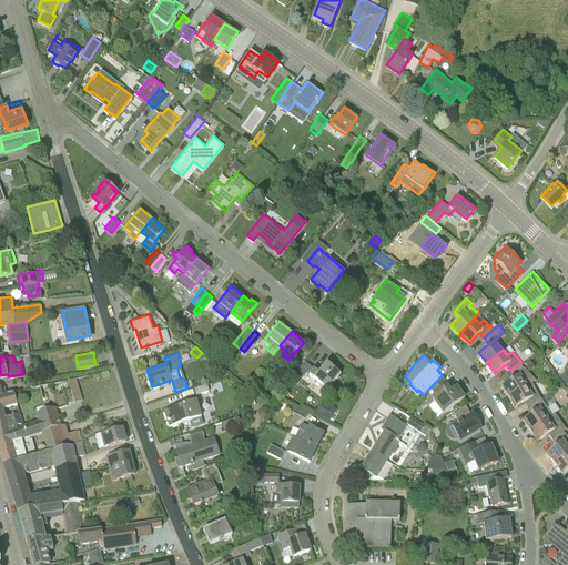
[(285,372),(291,377),(301,365),(294,361),(285,372)]
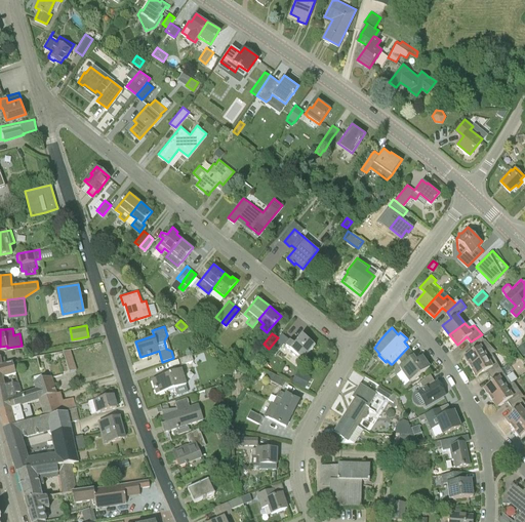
[(303,358),(313,345),(307,339),(309,337),(303,333),(294,343),(290,338),(286,345),(303,358)]
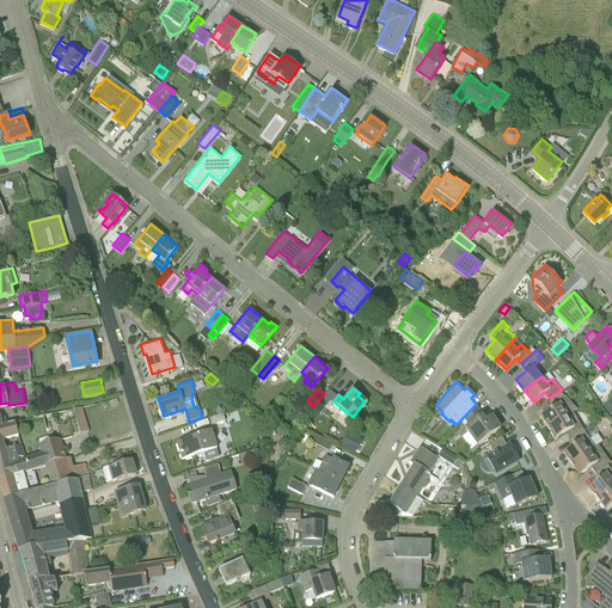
[(540,412),(548,424),(574,410),(573,410),(577,407),(565,394),(564,394),(562,390),(549,398),(554,405),(540,412)]
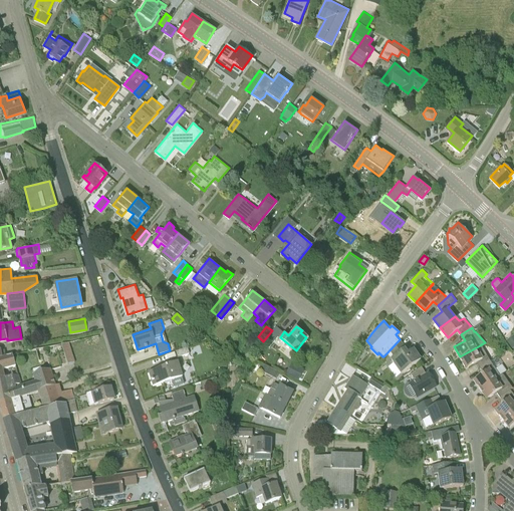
[(272,330),(263,341),(269,345),(278,335),(272,330)]
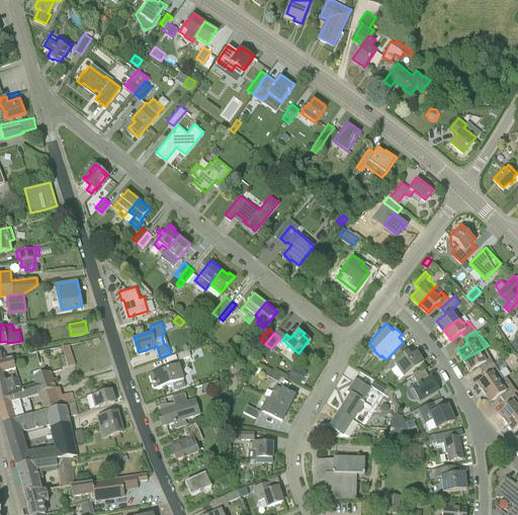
[(515,350),(517,348),(517,335),(509,341),(515,350)]
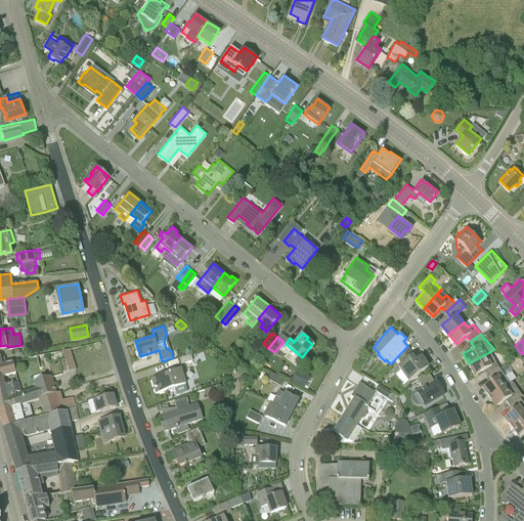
[(407,346),(391,363),(397,358),(402,363),(398,366),(410,380),(429,364),(421,354),(416,357),(407,346)]
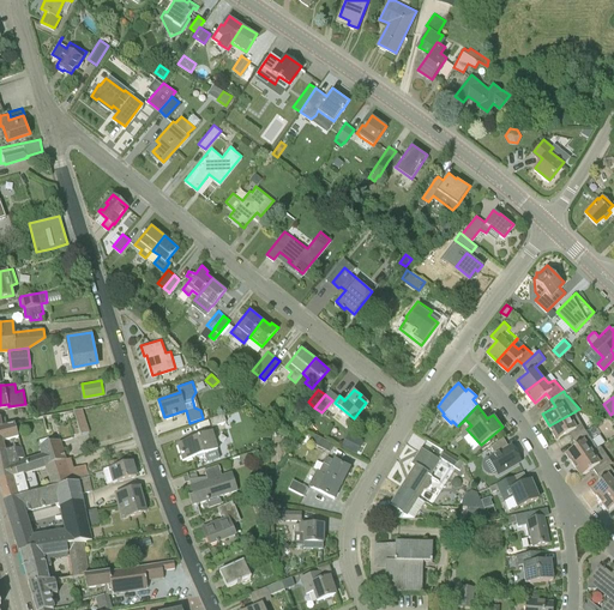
[(88,429),(82,406),(73,409),(79,432),(88,429)]
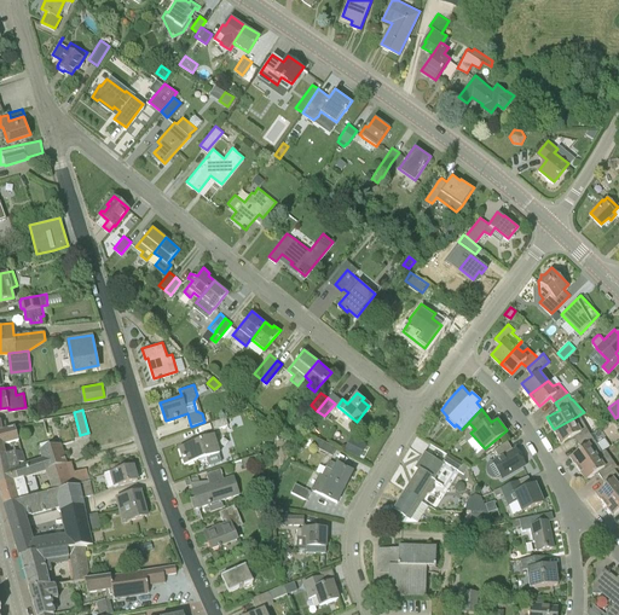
[(574,434),(578,440),(590,433),(580,415),(554,429),(561,441),(574,434)]
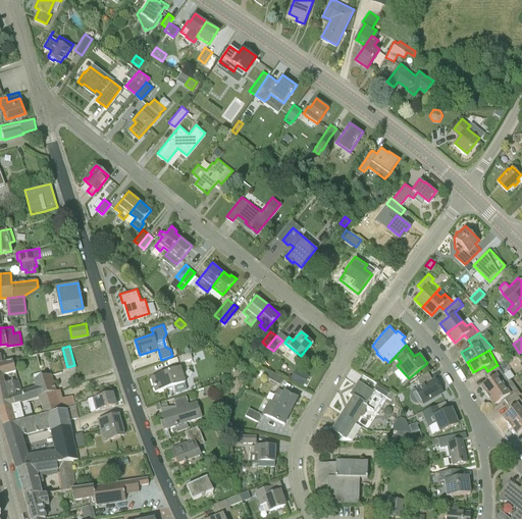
[(190,351),(178,355),(179,361),(192,357),(190,351)]
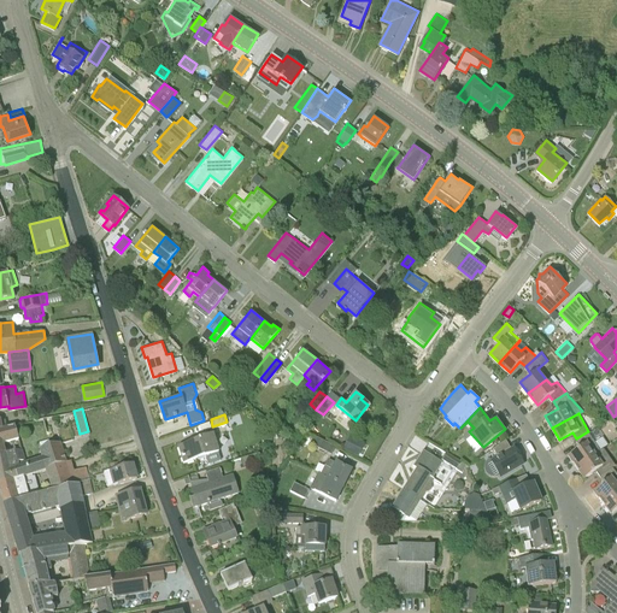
[(0,441),(1,441),(18,435),(15,423),(7,425),(6,418),(0,418),(0,441)]
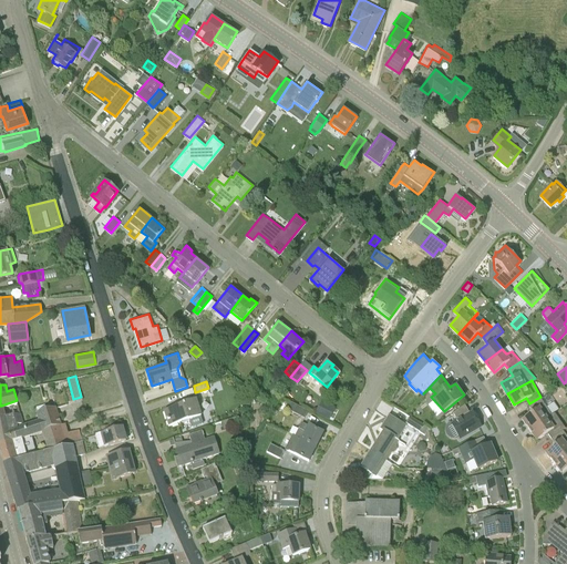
[(555,410),(550,412),(544,402),(545,402),(540,397),(529,403),(533,410),(522,417),(529,428),(555,410)]
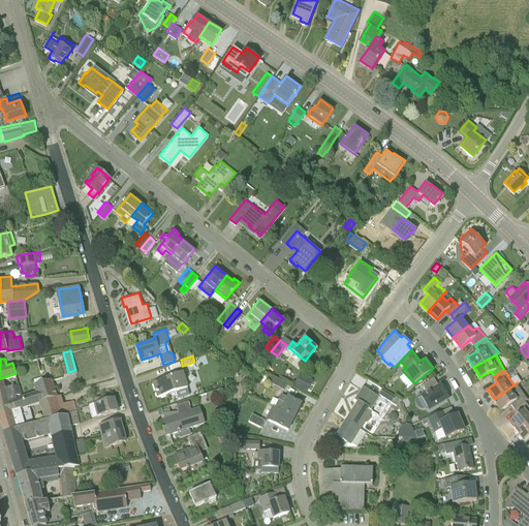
[(234,371),(225,375),(228,381),(237,378),(234,371)]
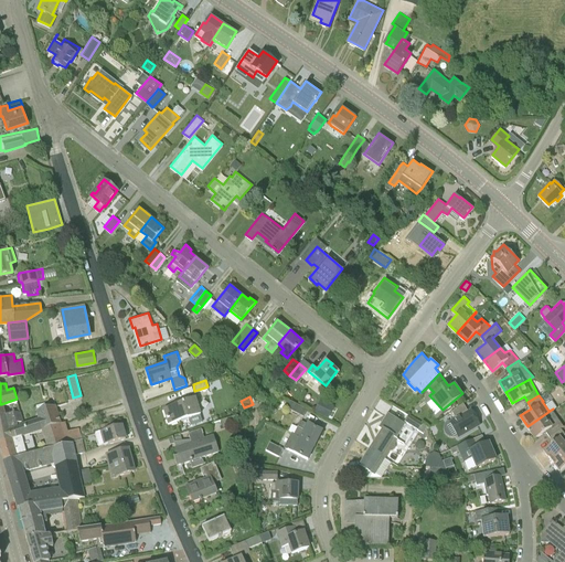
[(201,412),(195,398),(164,407),(169,422),(189,416),(198,413),(201,412)]
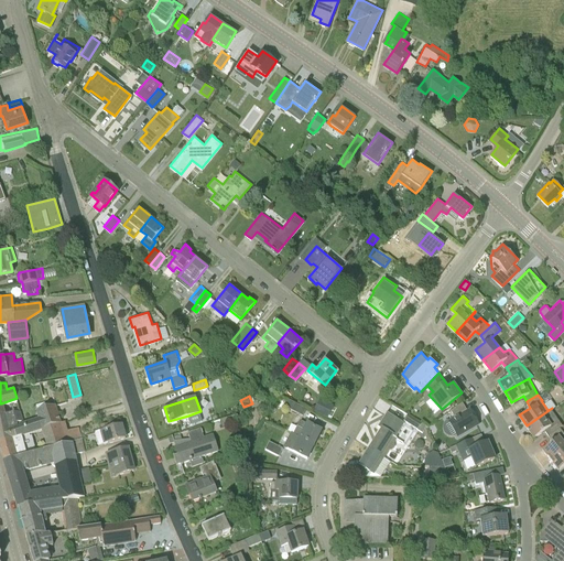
[(17,420),(23,419),(20,409),(6,412),(3,405),(18,401),(17,398),(1,403),(0,403),(0,440),(15,435),(13,425),(18,424),(18,423),(17,420)]
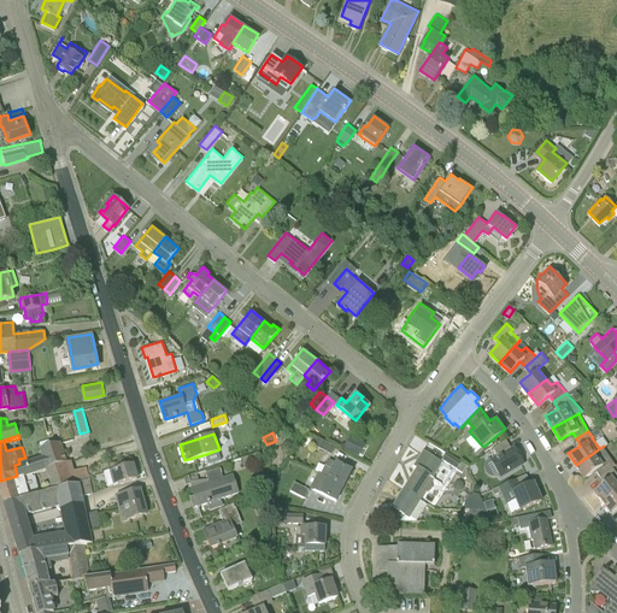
[(331,453),(335,444),(317,435),(312,443),(331,453)]
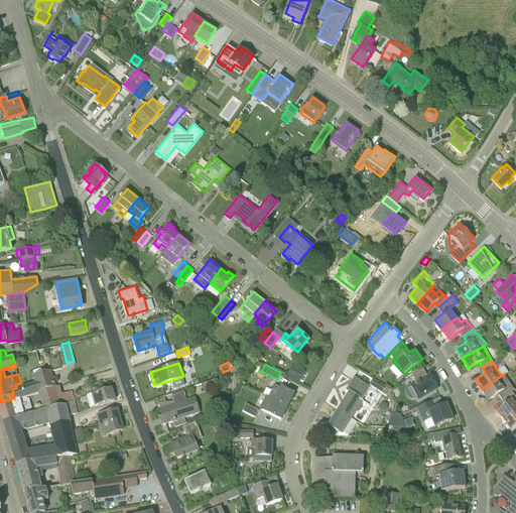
[(423,367),(412,374),(416,380),(410,384),(418,397),(438,386),(430,372),(427,374),(423,367)]
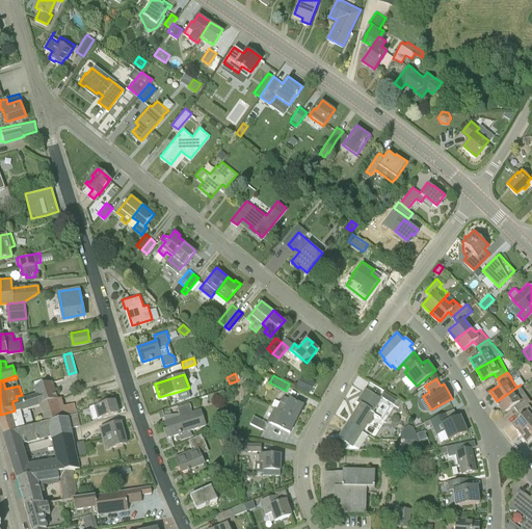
[(311,386),(301,380),(298,387),(312,394),(318,381),(314,379),(311,386)]
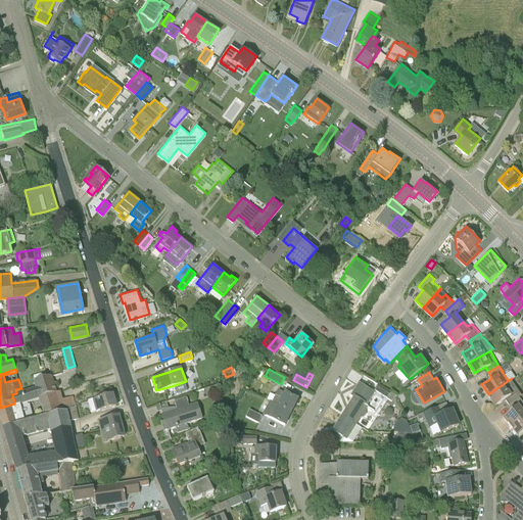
[(34,379),(35,386),(16,392),(16,393),(12,394),(14,404),(28,400),(31,399),(38,397),(59,390),(59,389),(56,390),(54,383),(56,383),(55,380),(53,380),(51,374),(34,379)]
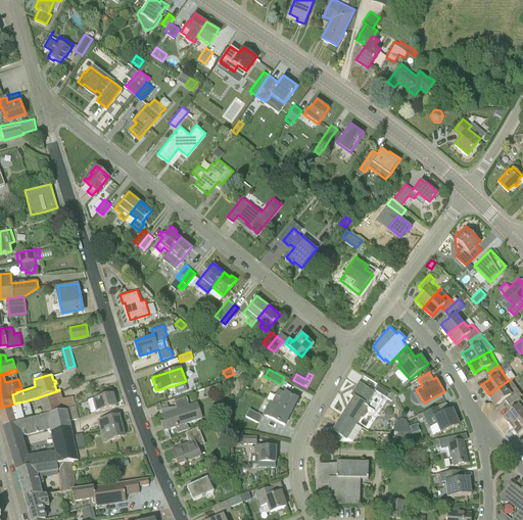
[(505,397),(509,403),(519,394),(522,393),(512,378),(488,394),(495,405),(505,397)]
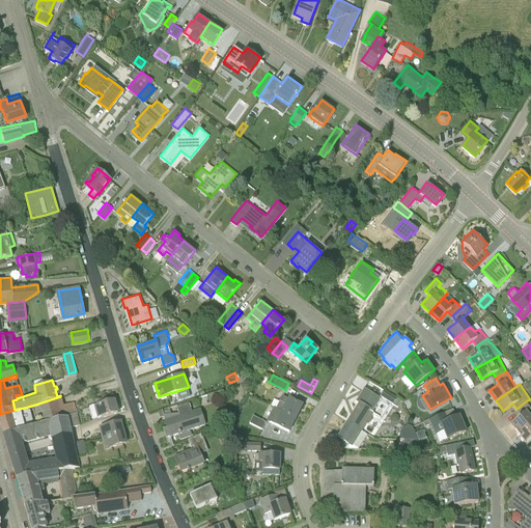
[(359,403),(347,420),(362,428),(366,421),(368,420),(369,419),(370,417),(370,415),(372,411),(381,396),(365,386),(356,400),(359,403)]
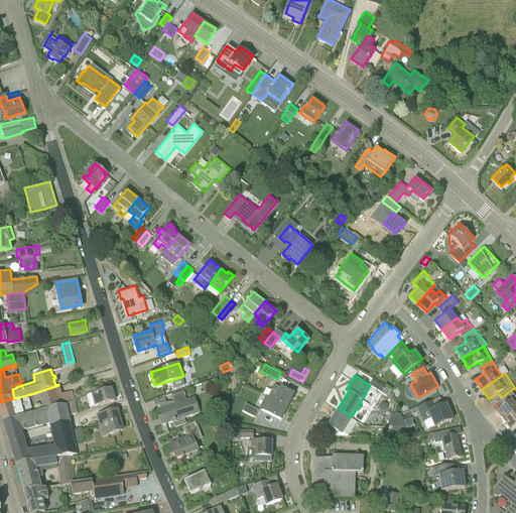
[(386,385),(373,376),(370,382),(382,391),(386,393),(390,388),(386,385)]
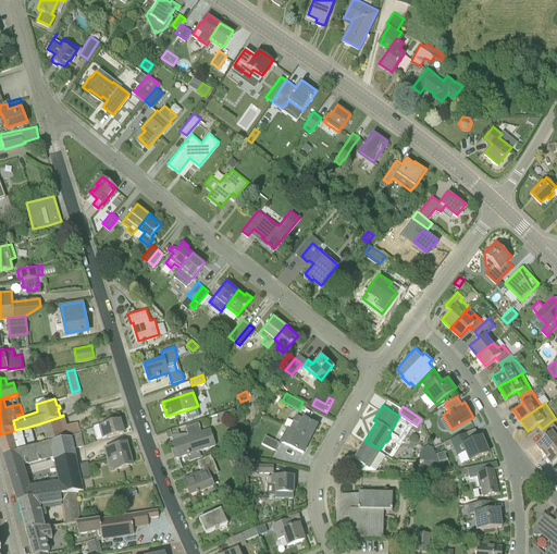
[(221,416),(231,413),(230,409),(217,413),(219,420),(222,419),(221,416)]
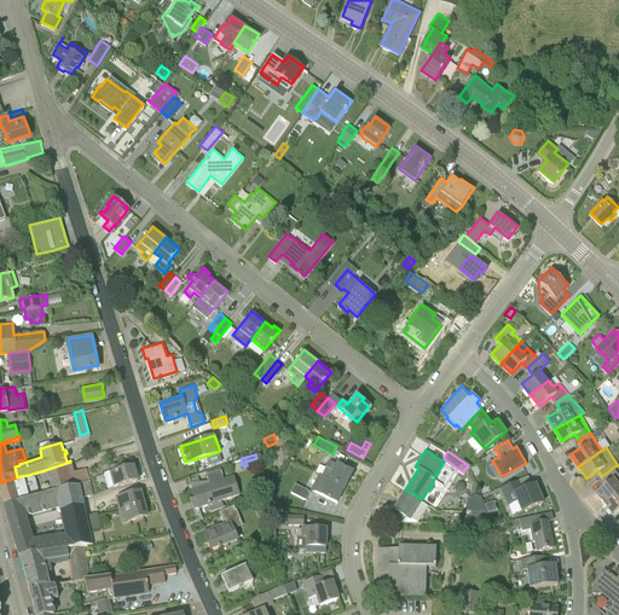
[(322,474),(328,476),(345,485),(352,470),(336,462),(329,458),(322,474)]
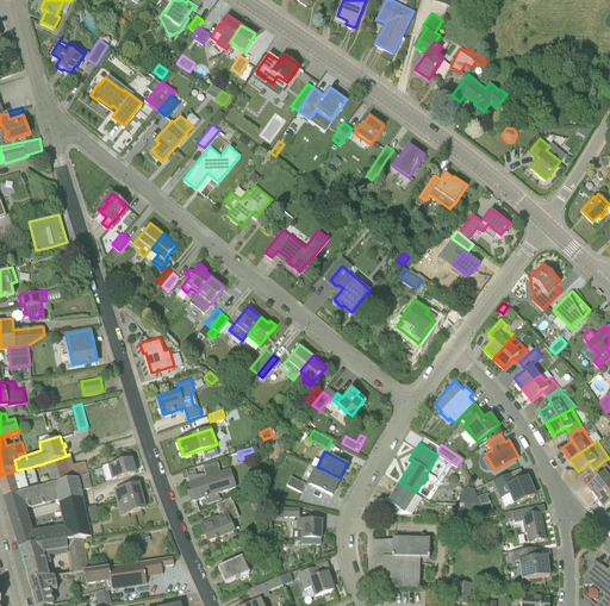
[(53,483),(76,475),(89,472),(89,470),(85,460),(73,462),(69,455),(44,463),(50,483),(53,483)]
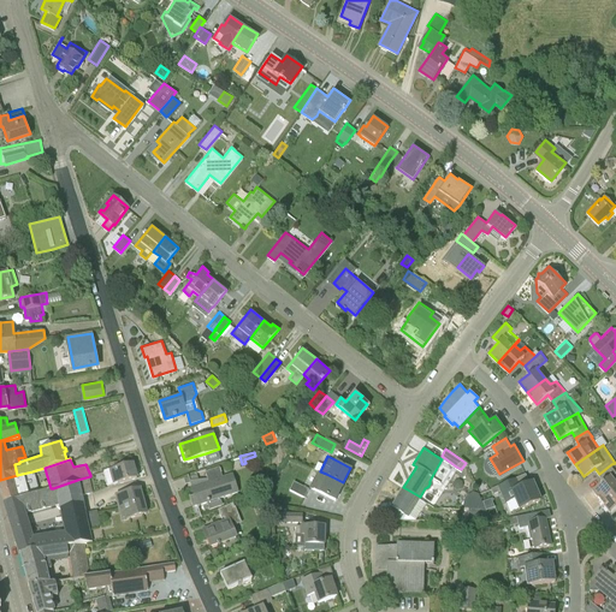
[(132,461),(104,469),(108,483),(137,476),(132,461)]
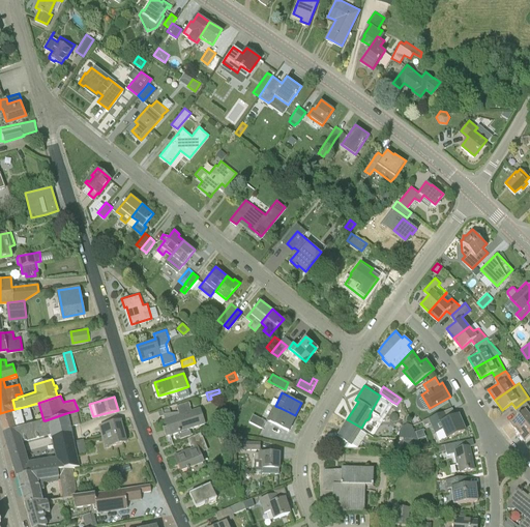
[(529,411),(529,405),(526,400),(516,408),(520,413),(509,420),(518,430),(529,419),(529,414),(529,413),(529,411)]
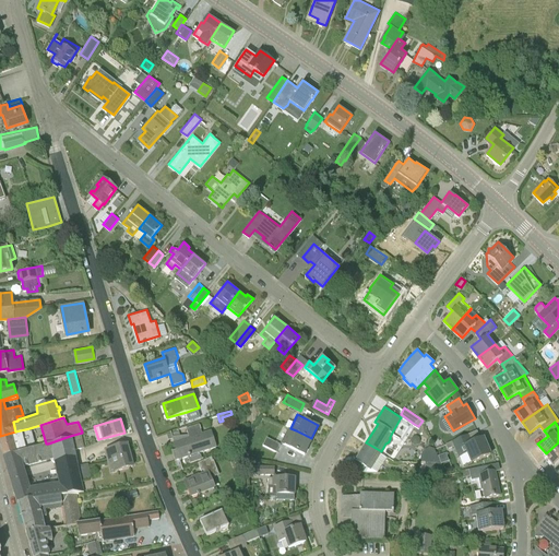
[(176,447),(171,449),(175,459),(176,458),(188,454),(190,461),(202,458),(200,450),(216,446),(211,429),(202,433),(199,423),(187,427),(186,427),(189,436),(174,441),(176,447)]
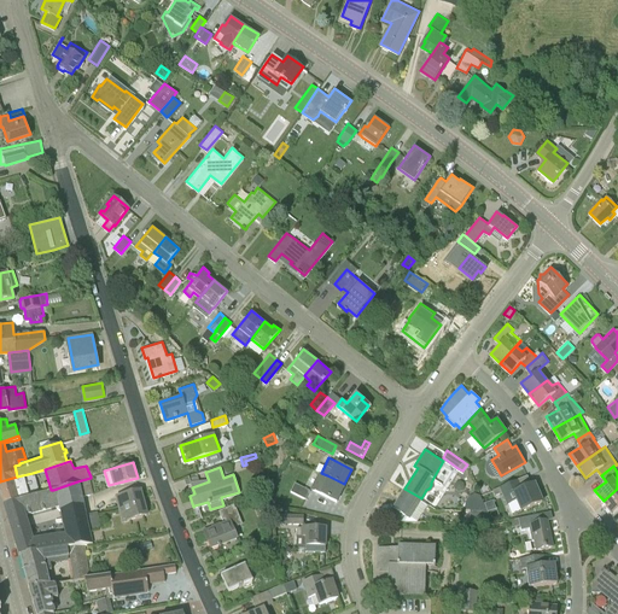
[(5,504),(38,493),(44,492),(44,489),(39,490),(39,489),(35,474),(33,474),(33,473),(17,477),(0,481),(0,486),(3,495),(7,492),(10,501),(5,502),(5,504)]
